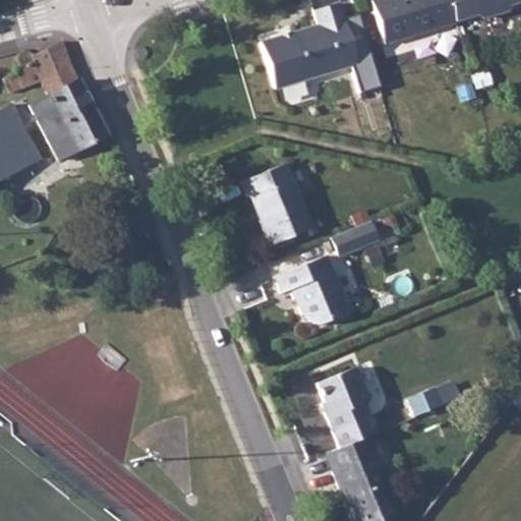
[(452,23),(445,0),(383,0),(370,4),(384,45),(452,23)]
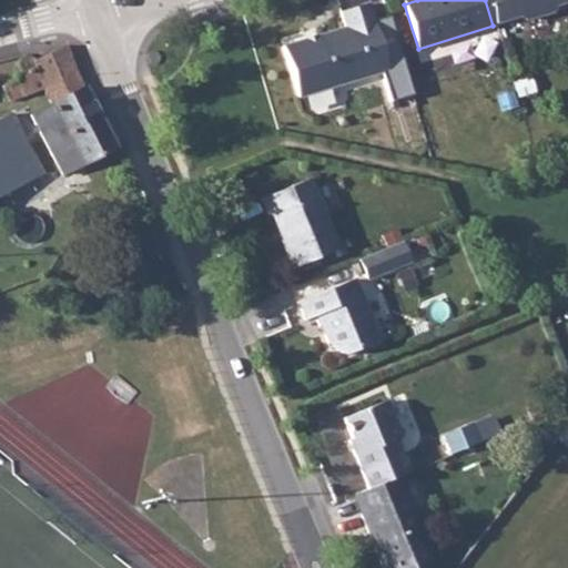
[(567,0),(485,0),(493,26),(516,19),(524,22),(551,14),(556,8),(567,2),(567,0)]
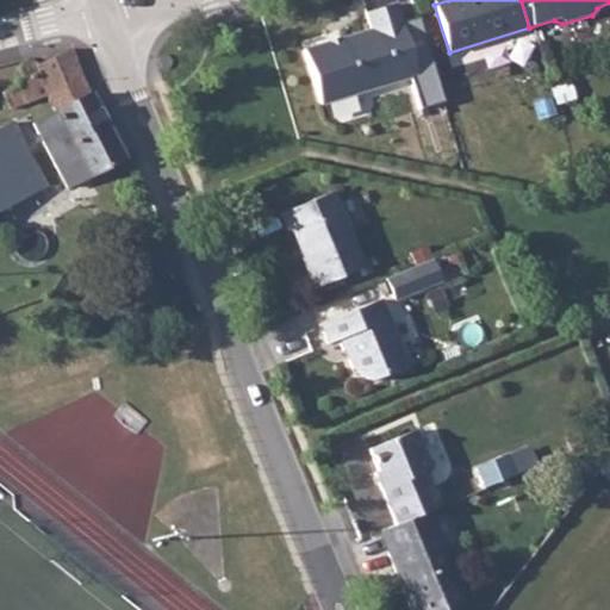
[(302,47),(315,100),(411,74),(392,4),(363,12),(367,27),(302,47)]
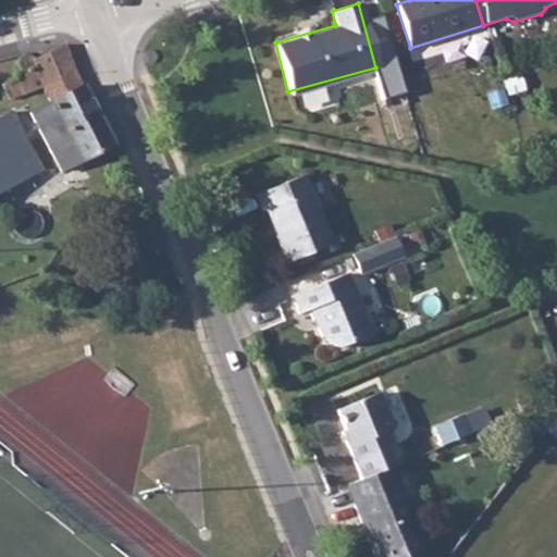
[(106,155),(48,39),(0,52),(0,94),(1,95),(10,110),(41,100),(59,132),(35,141),(53,182),(106,155)]
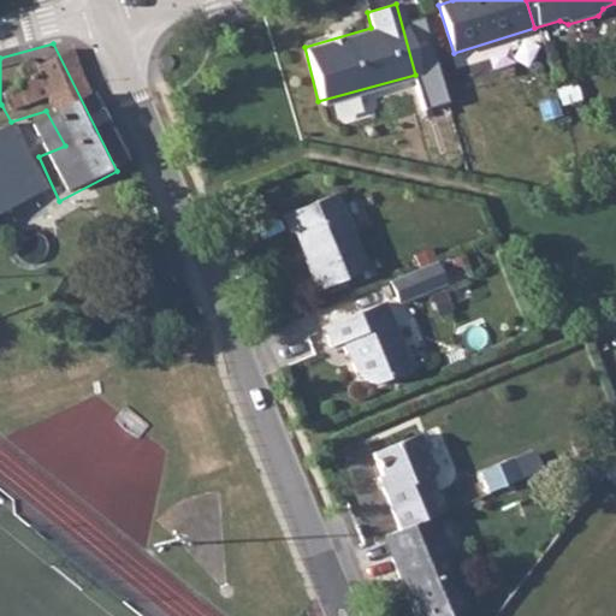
[(0,141),(0,226),(37,207),(4,140),(0,141)]
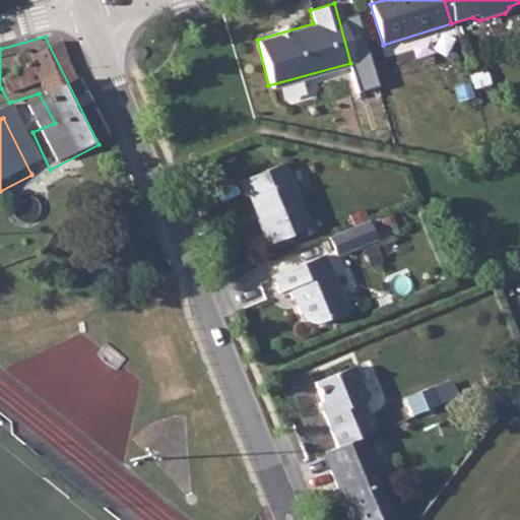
[(259,222),(269,246),(311,226),(282,164),(238,183),(245,199),(251,196),(261,220),(259,222)]
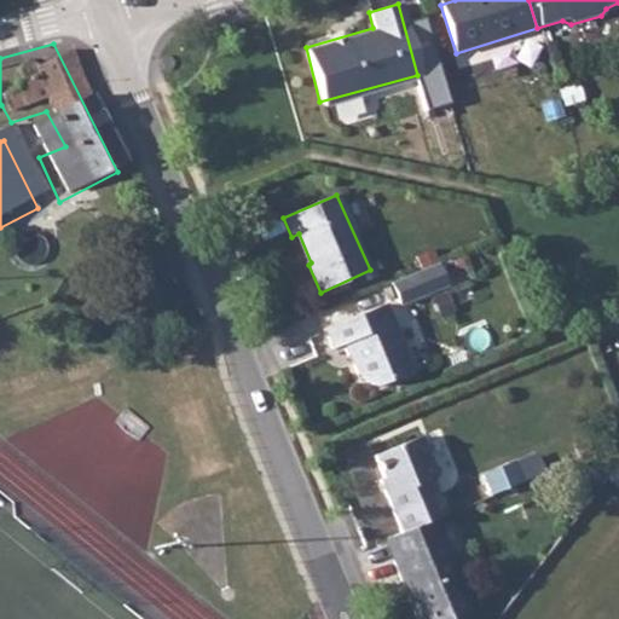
[(437,264),(388,283),(398,306),(446,285),(437,264)]
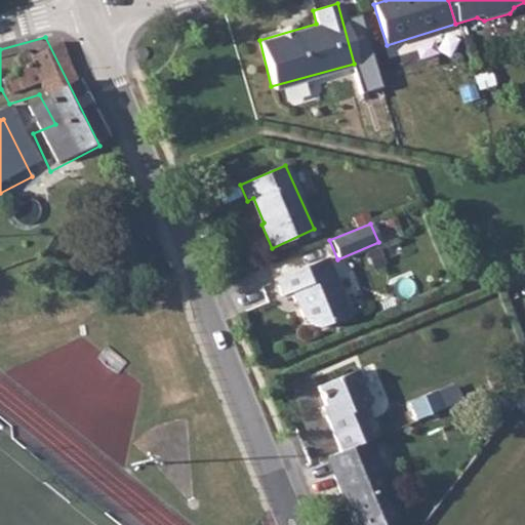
[(307,323),(318,331),(352,317),(327,258),(276,281),(283,296),(291,293),(297,308),(299,308),(307,323)]
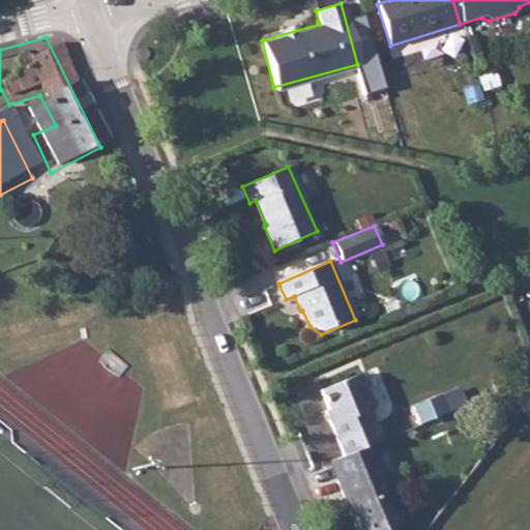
[(327,412),(340,440),(377,425),(372,411),(376,407),(361,375),(323,390),(329,409),(327,412)]
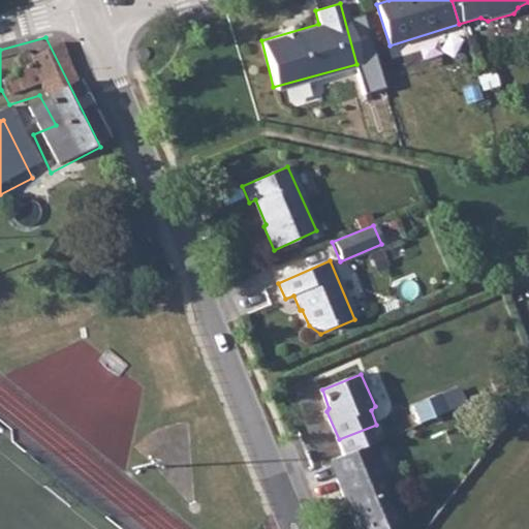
[(409,402),(414,421),(453,410),(446,392),(409,402)]
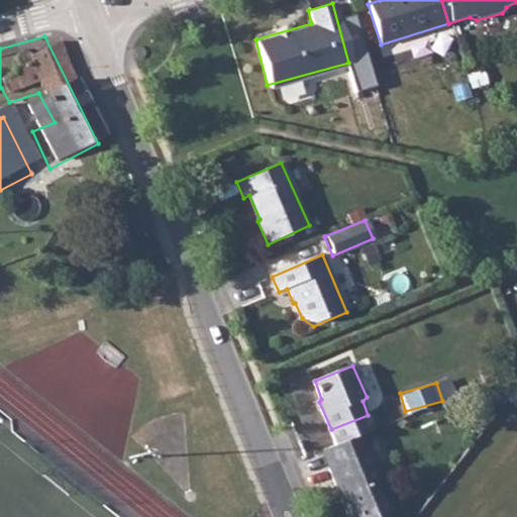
[(516,388),(507,401),(516,409),(516,388)]
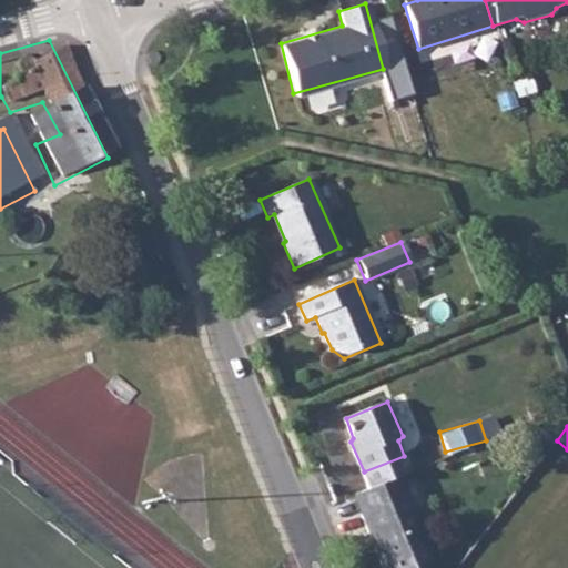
[(412,473),(404,456),(364,472),(372,490),(397,479),(412,473)]
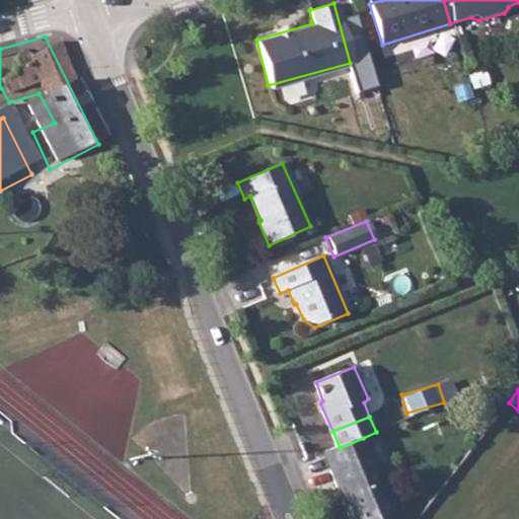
[(340,448),(330,451),(339,469),(332,473),(352,518),(385,518),(396,514),(384,486),(386,480),(380,466),(376,466),(363,438),(340,448)]
